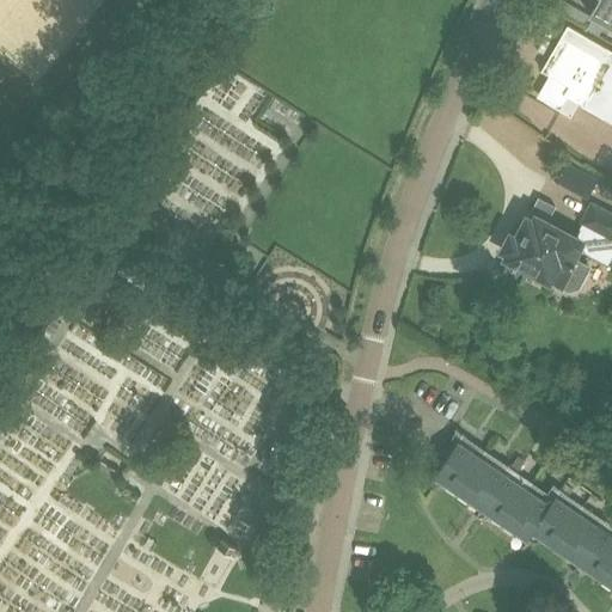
[(611,0),(597,0),(589,14),(611,26),(611,0)]
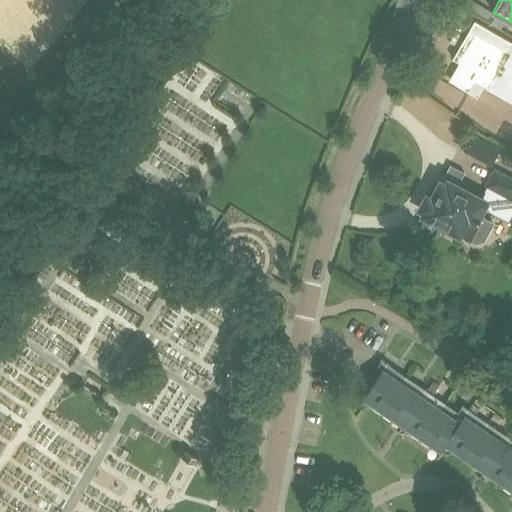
[(452,58),(462,64),(453,79),(476,93),(482,84),(511,101),(511,41),(475,20),(452,58)]
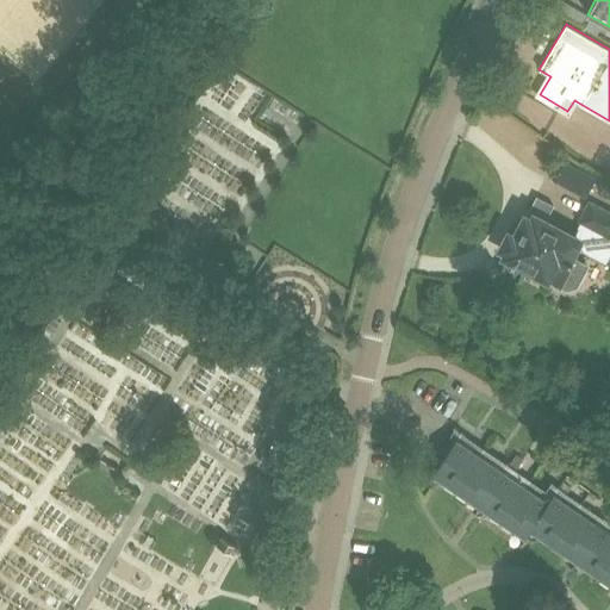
[(584,200),(595,180),(565,163),(553,184),(584,200)]
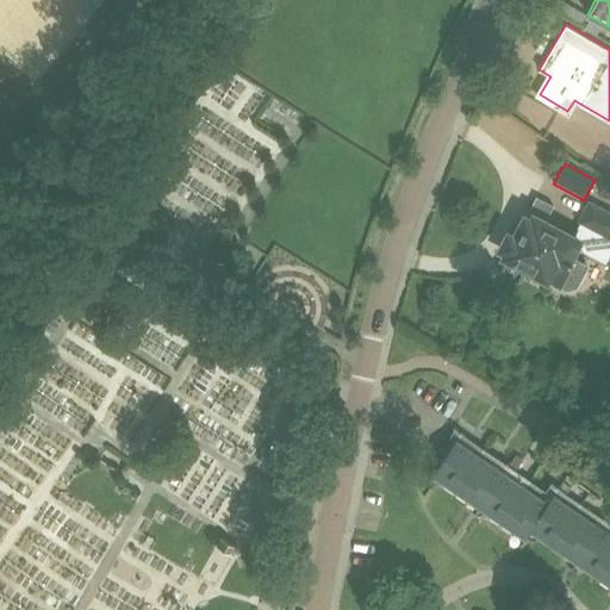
[(505,261),(500,268),(502,277),(511,281),(518,278),(524,266),(568,290),(577,286),(587,266),(574,259),(579,248),(604,261),(609,250),(609,212),(589,203),(579,221),(580,222),(571,240),(564,236),(568,229),(552,221),(549,224),(545,222),(553,205),(536,195),(514,237),(509,234),(500,248),(508,251),(503,260),(505,261)]
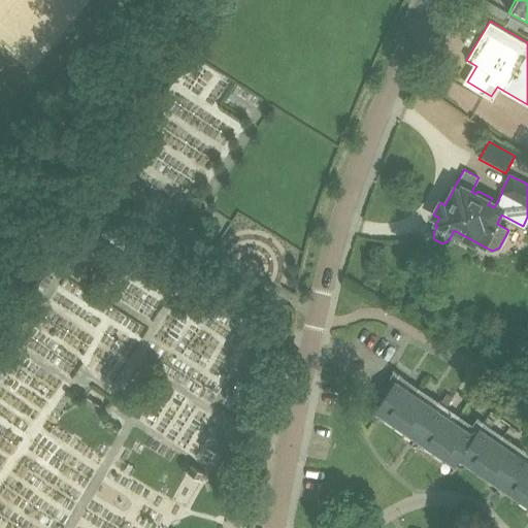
[(370,416),(375,419),(385,418),(403,430),(406,441),(416,447),(425,444),(442,457),(444,465),(450,470),(455,464),(459,465),(467,464),(487,477),(489,488),(499,494),(507,492),(527,505),(527,507),(527,460),(479,427),(474,433),(394,380),(370,416)]
